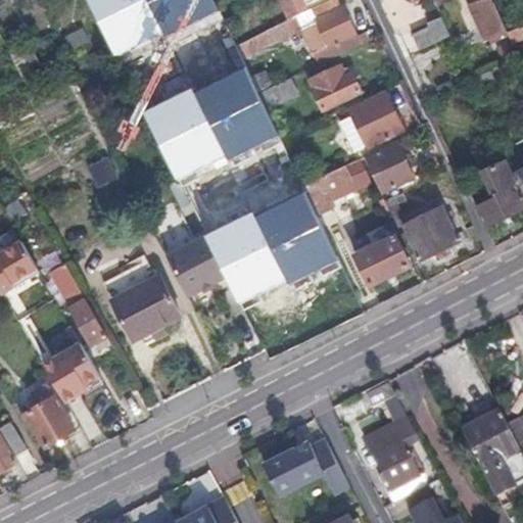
[(145,0),(86,0),(115,57),(161,35),(145,0)]
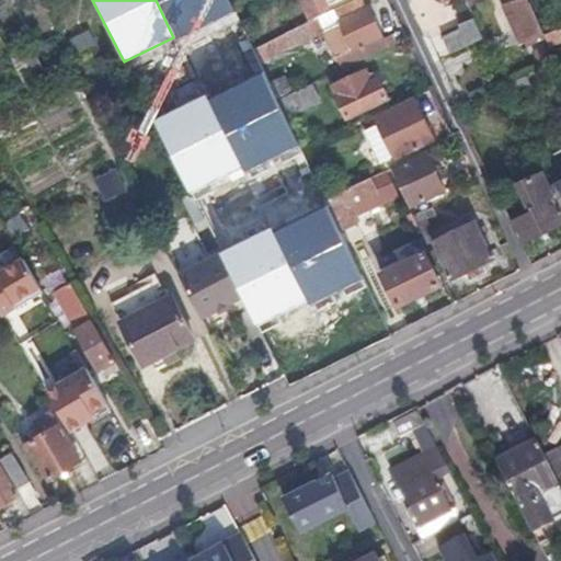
[(227,0),(156,0),(173,37),(232,10),(227,0)]
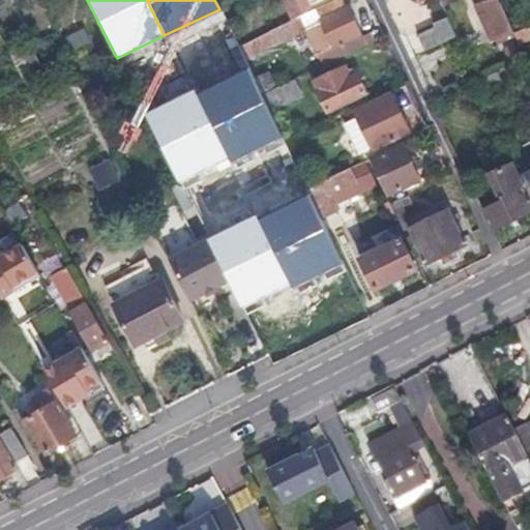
[(334,0),(238,45),(244,59),(321,25),(319,19),(339,9),(334,0)]
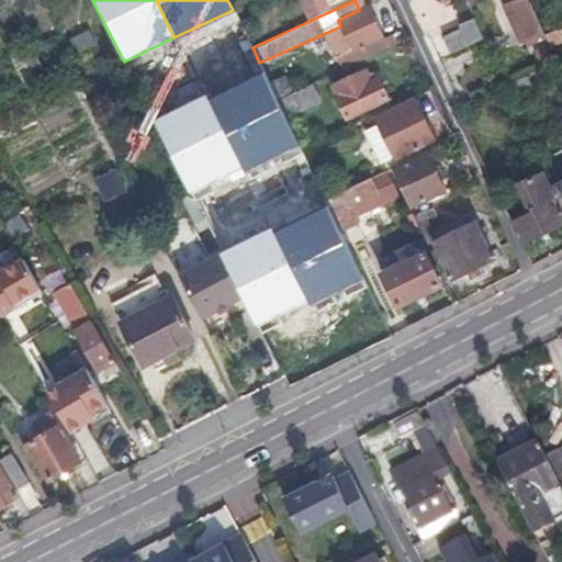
[(507,19),(518,42),(542,32),(528,0),(513,0),(507,2),(513,17),(507,19)]
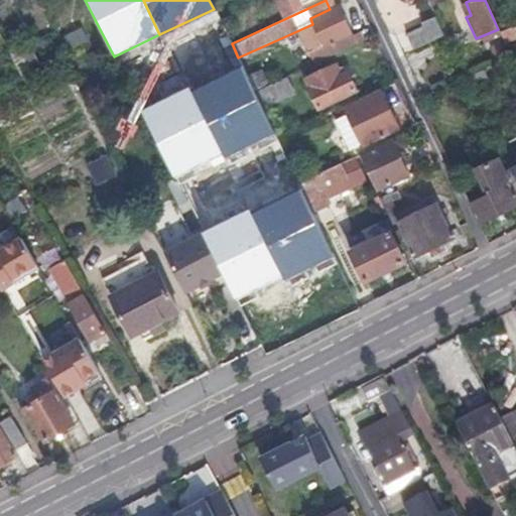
[(461,5),(466,17),(471,15),(466,2),(461,5)]
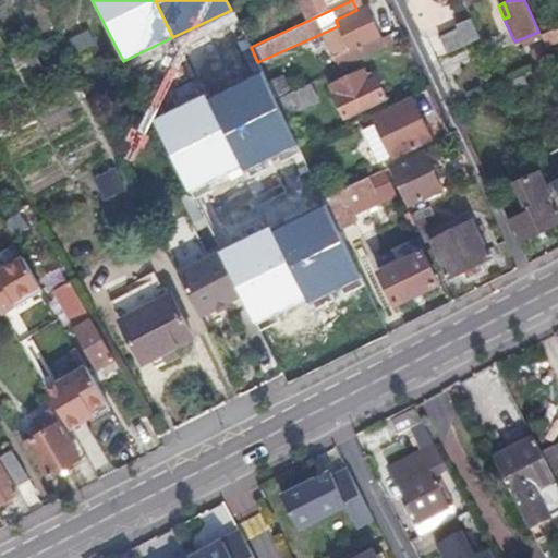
[(336,20),(338,26),(349,48),(336,53),(341,67),(397,41),(390,26),(379,32),(367,5),(356,10),(336,20)]
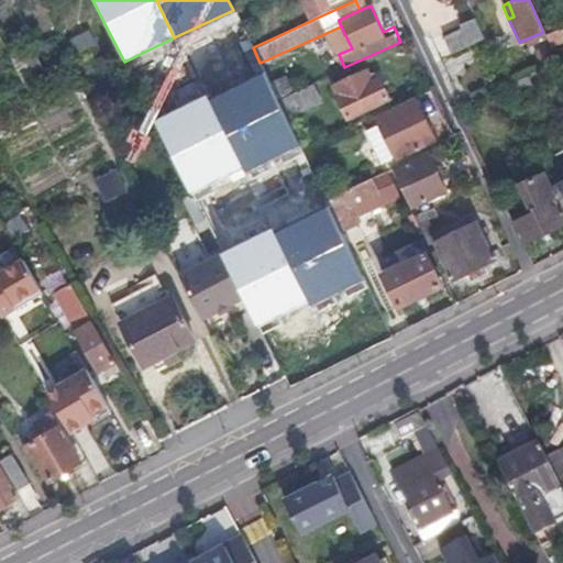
[(451,53),(485,37),(475,15),(461,22),(462,25),(443,36),(451,53)]
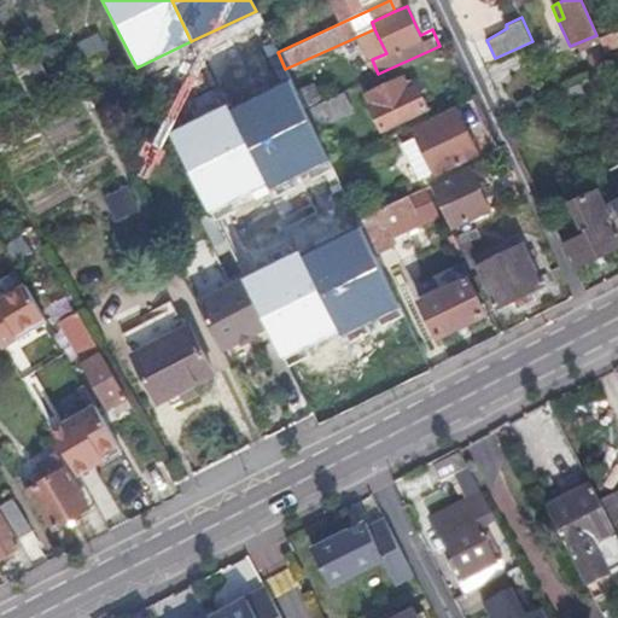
[(596,36),(602,48),(617,41),(617,24),(596,35),(596,36)]
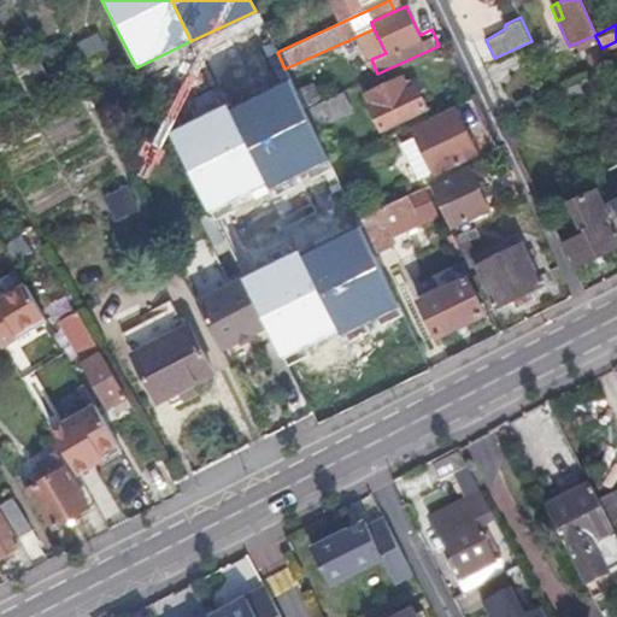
[(569,46),(570,48),(595,36),(595,35),(569,46)]
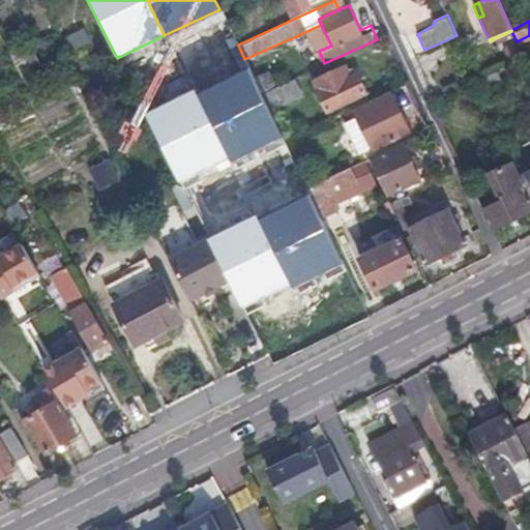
[(346,66),(316,80),(328,109),(366,92),(357,72),(350,76),(346,66)]
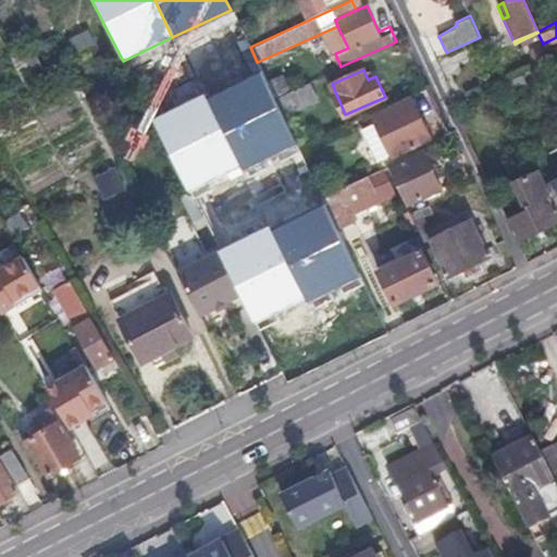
[(295,143),(259,72),(207,99),(242,169),(295,143)]
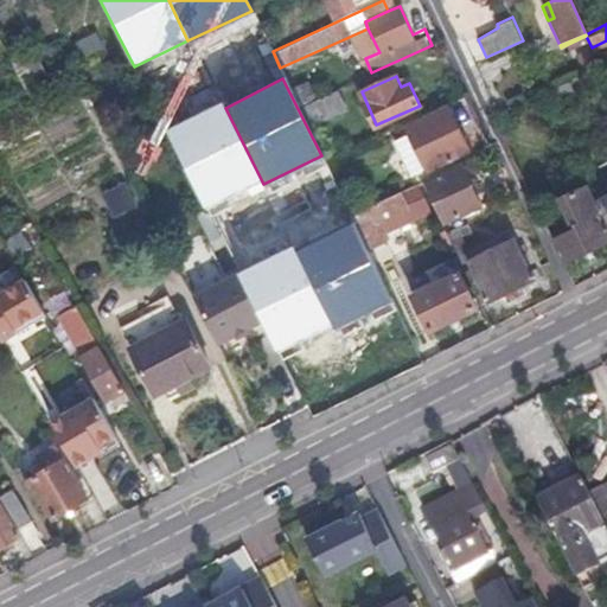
[(545,89),(551,102),(575,91),(570,78),(545,89)]
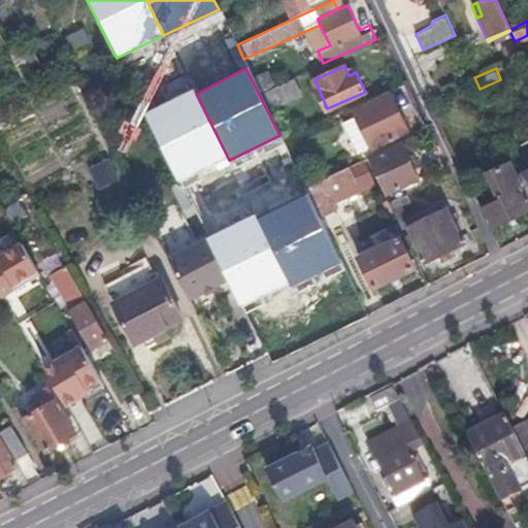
[(253,78),(260,93),(264,92),(272,88),(265,73),(253,78)]
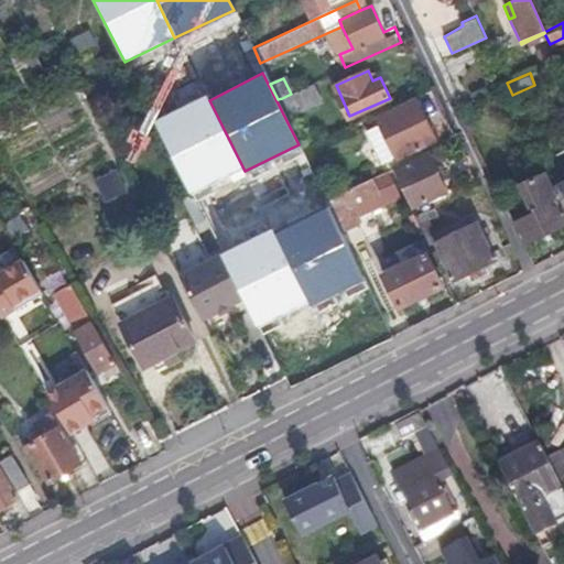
[(314,83),(291,94),(282,98),(289,114),(321,98),(314,83)]
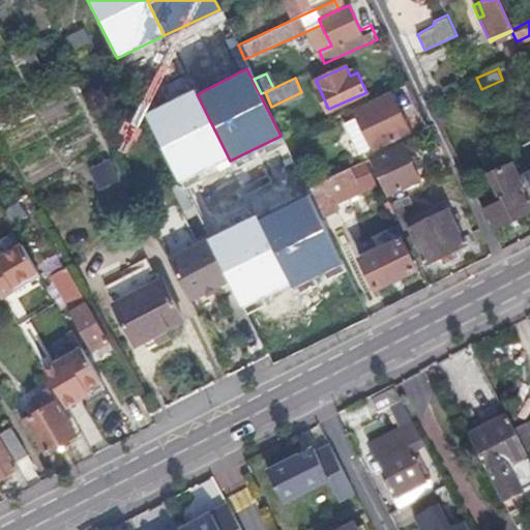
[(230,160),(197,94),(194,89),(143,114),(179,185),(230,160)]
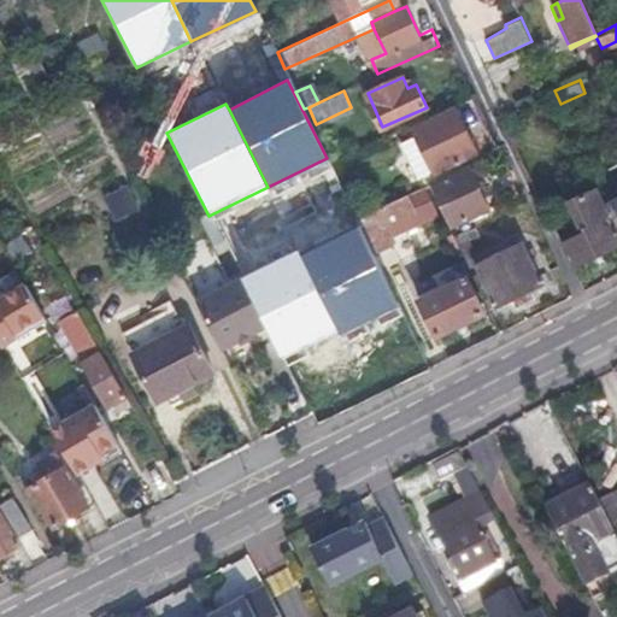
[(477,151),(457,107),(415,128),(434,170),(477,151)]
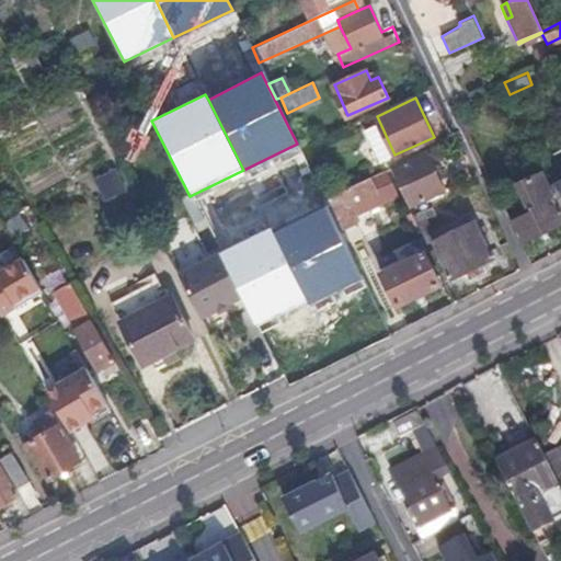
[(443,189),(425,153),(393,170),(410,204),(443,189)]
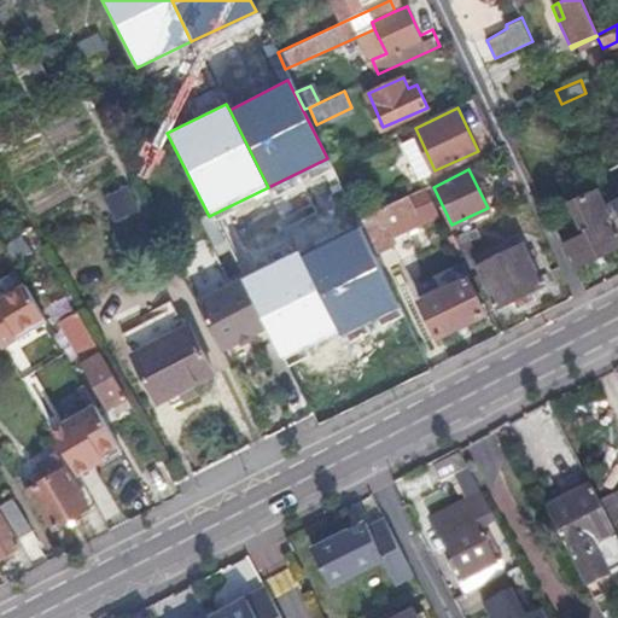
[(586,234),(564,245),(575,267),(617,246),(617,243),(598,192),(572,203),(586,234)]
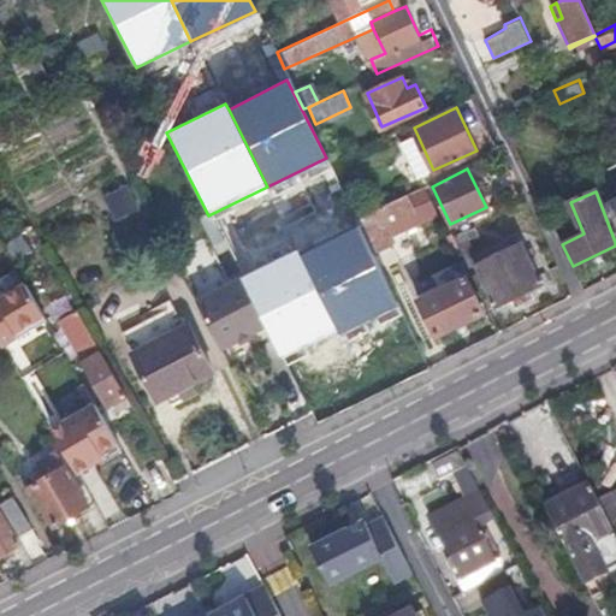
[(359,226),(373,255),(391,247),(384,227),(413,214),(404,195),(355,218),(359,226)]
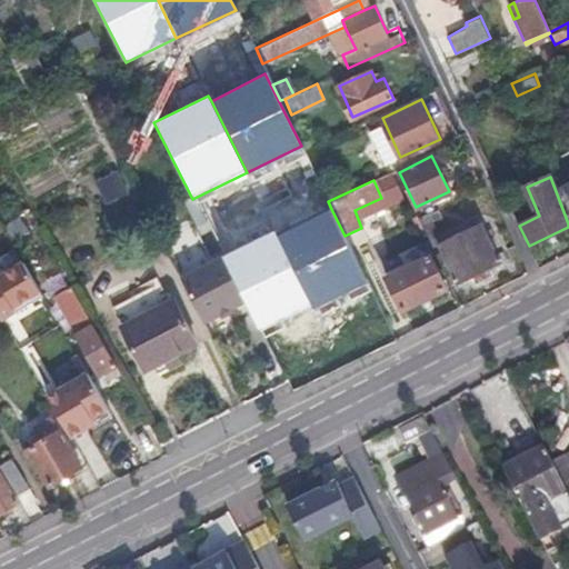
[(345,236),(331,209),(277,237),(311,307),(369,282),(345,236)]
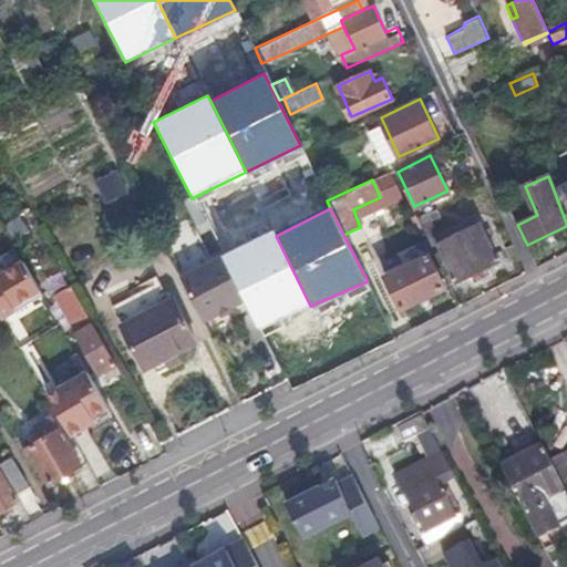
[(415,216),(429,247),(437,243),(440,241),(425,212),(415,216)]
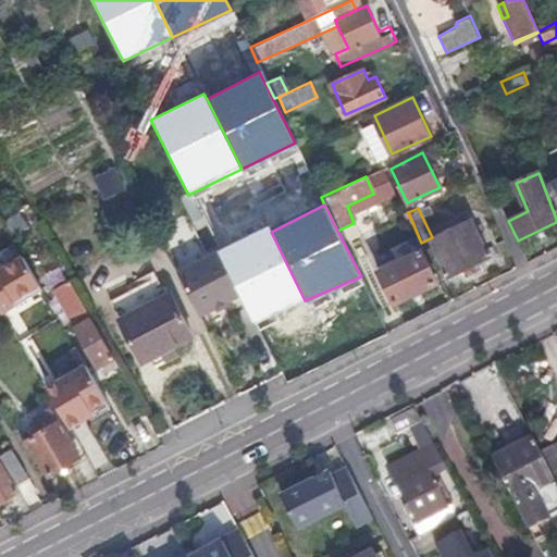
[(8,221),(16,237),(32,230),(23,212),(8,221)]
